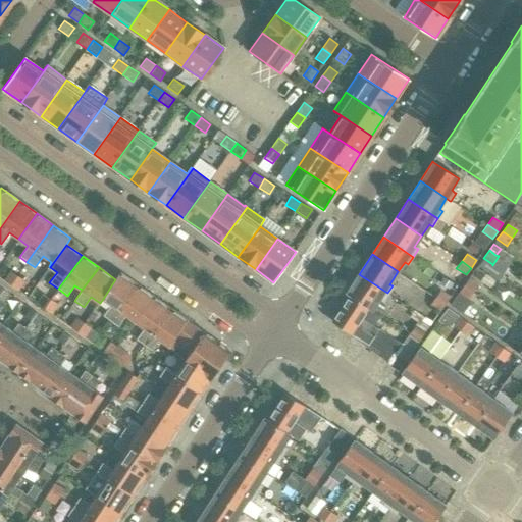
[(497,282),(478,269),(472,277),(491,291),(497,282)]
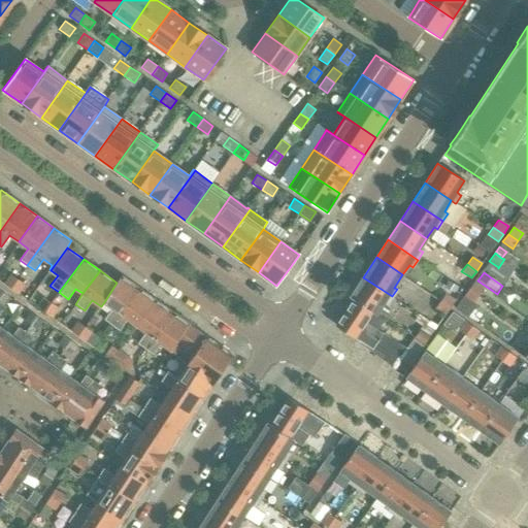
[(3,284),(10,289),(18,279),(10,274),(3,284)]
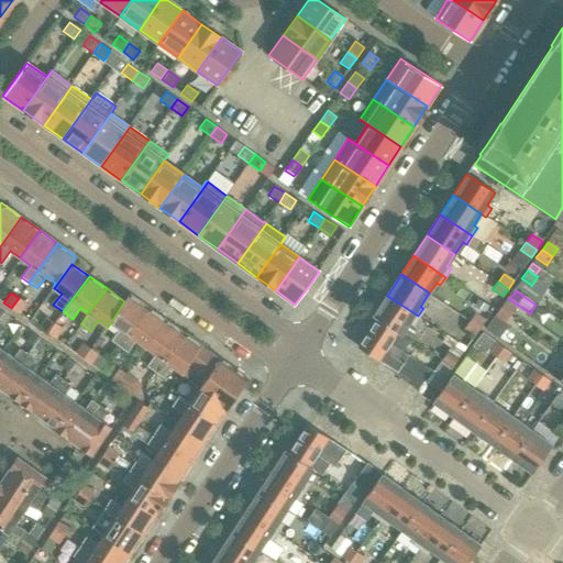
[(111,341),(119,346),(147,307),(129,294),(124,301),(111,322),(120,329),(111,341)]
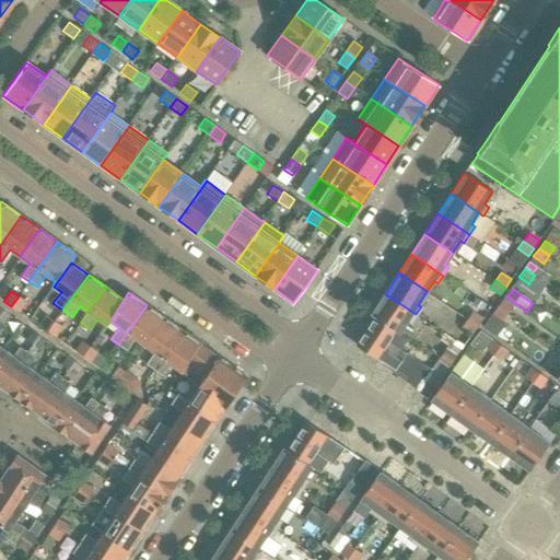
[(371,315),(375,317),(399,334),(407,322),(411,324),(417,315),(416,314),(385,294),(371,315)]
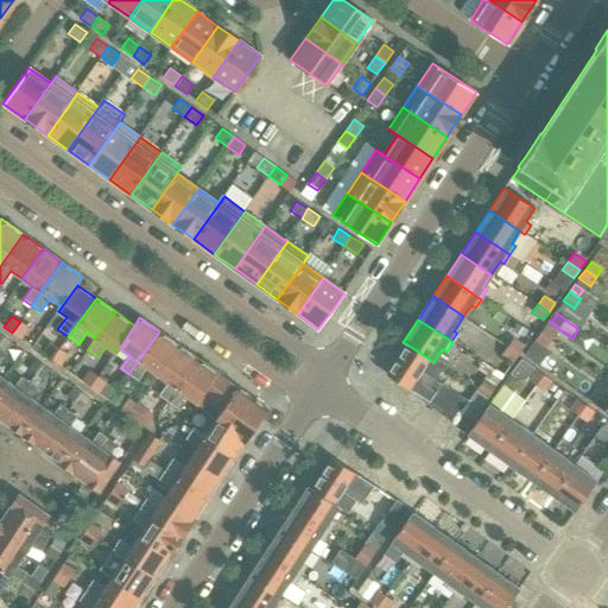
[(20,322),(12,333),(21,339),(29,328),(20,322)]
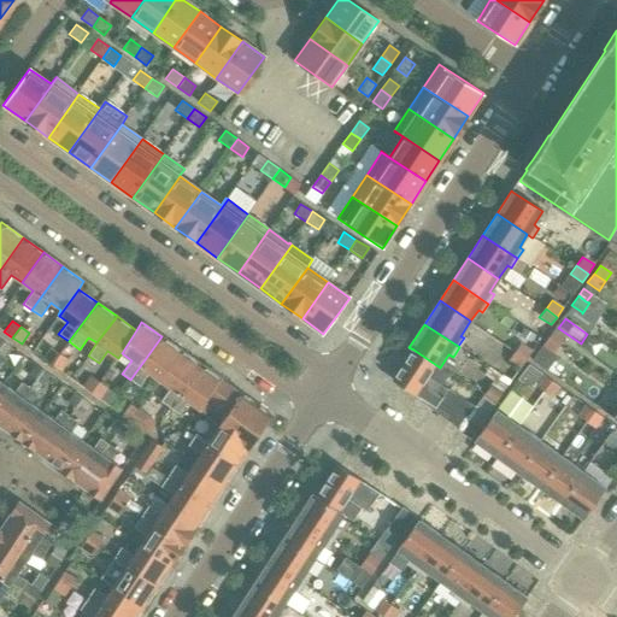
[(553,329),(547,338),(558,346),(565,338),(553,329)]
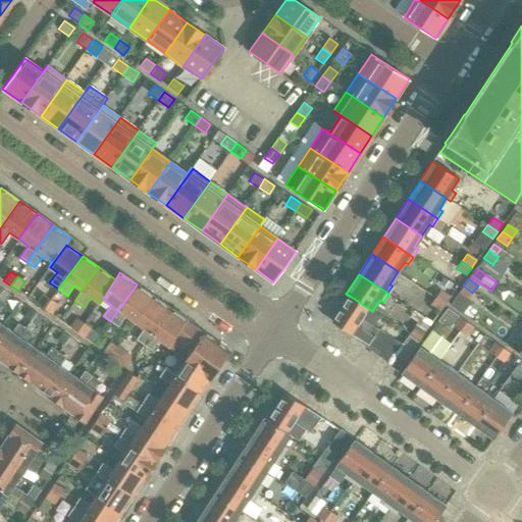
[(125,315),(135,321),(152,296),(137,284),(110,321),(117,326),(125,315)]
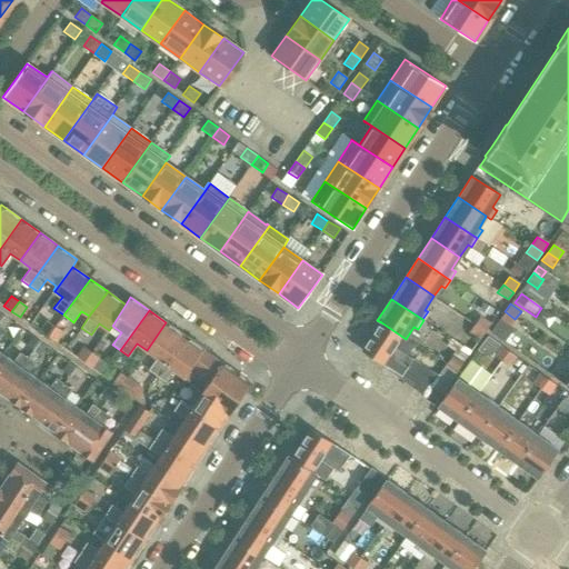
[(491,333),(505,342),(513,330),(509,327),(515,319),(505,311),(499,320),(491,330),(491,333)]
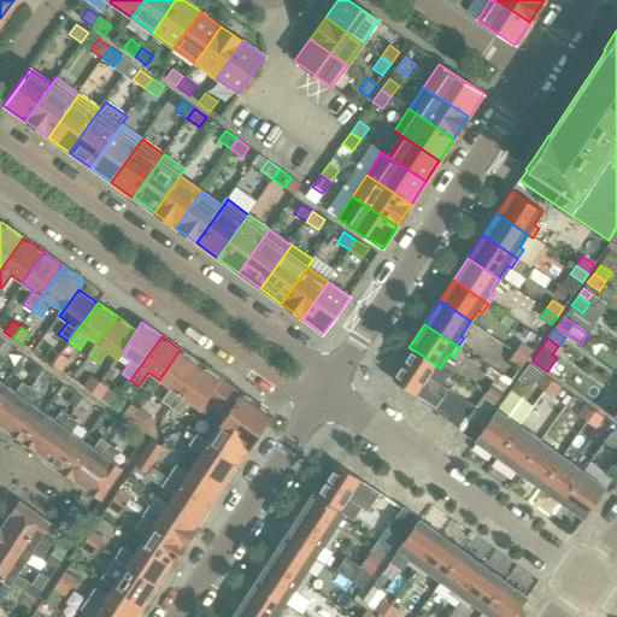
[(43,359),(51,365),(59,354),(41,341),(33,352),(43,359)]
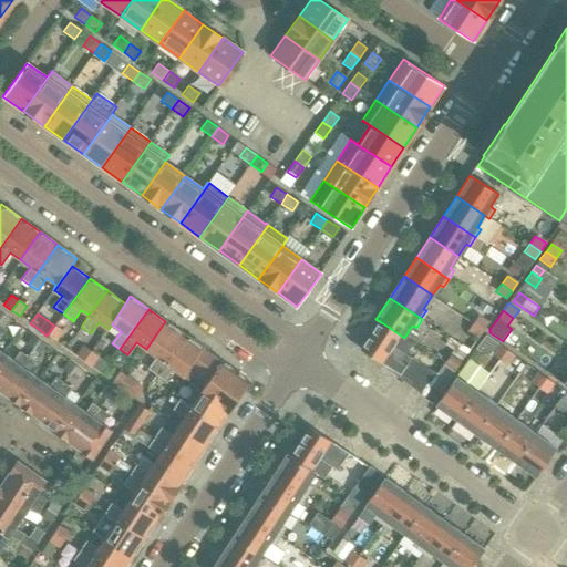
[(478,316),(473,323),(483,331),(488,323),(478,316)]
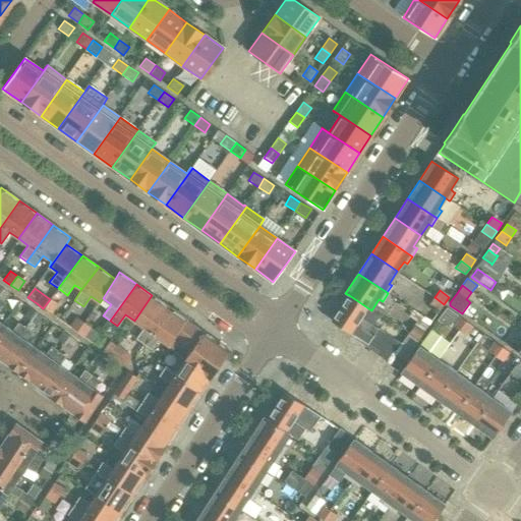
[(135,339),(142,344),(169,307),(152,295),(134,321),(143,328),(135,339)]
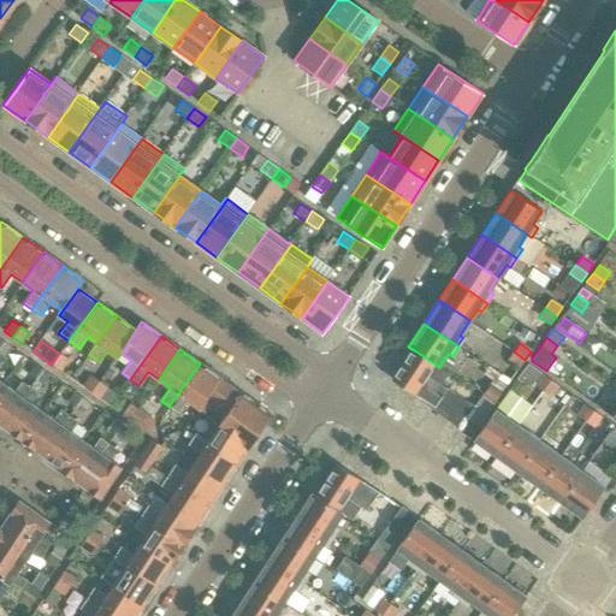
[(439,367),(413,349),(392,380),(415,395),(434,407),(434,408),(436,412),(461,430),(460,431),(469,438),(501,392),(490,385),(474,408),(439,385),(448,373),(439,367)]
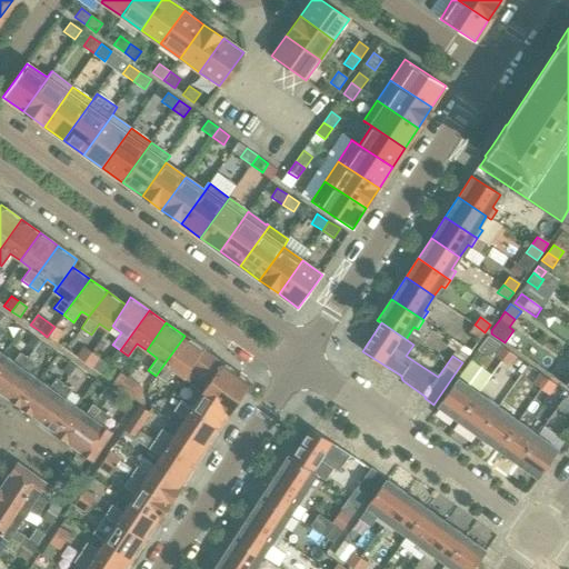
[(485,332),(475,325),(469,332),(479,340),(485,332)]
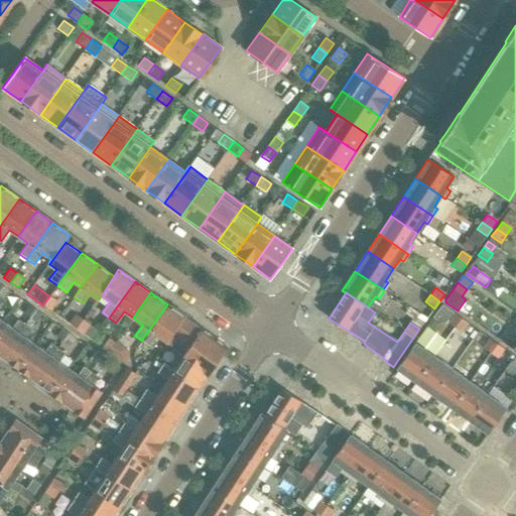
[(49,296),(42,305),(51,311),(58,301),(49,296)]
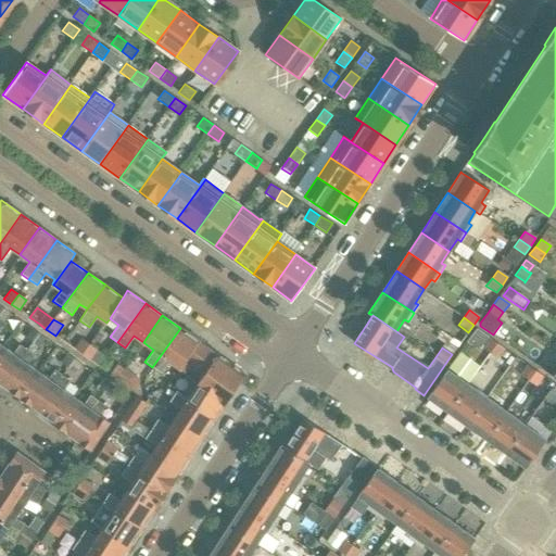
[(191,365),(202,373),(216,354),(199,342),(199,341),(180,328),(152,367),(161,374),(169,361),(179,368),(179,369),(185,374),(191,365)]
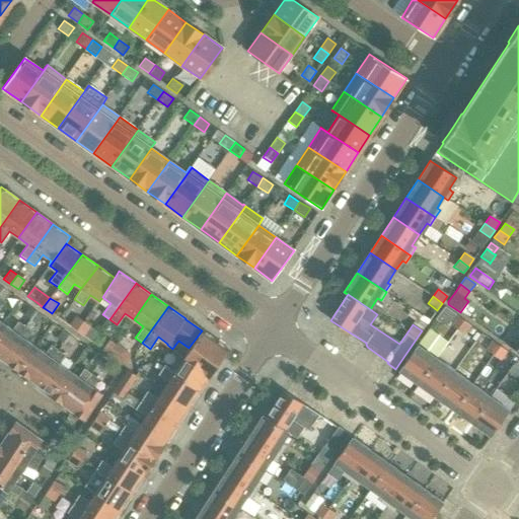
[(456,314),(451,311),(444,306),(435,319),(447,328),(450,324),(454,327),(461,318),(456,314)]
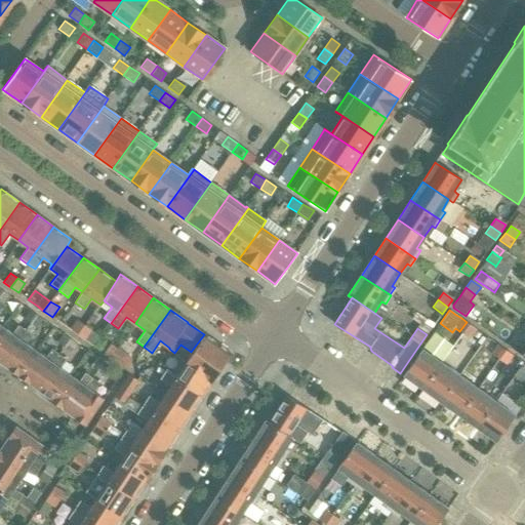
[(25,318),(31,323),(36,316),(30,312),(25,318)]
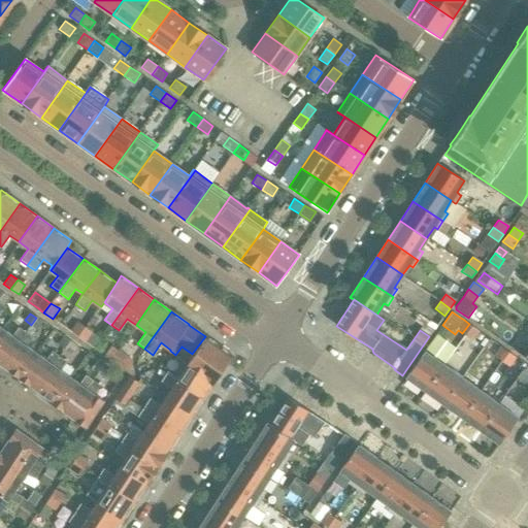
[(36,318),(31,325),(36,329),(41,322),(36,318)]
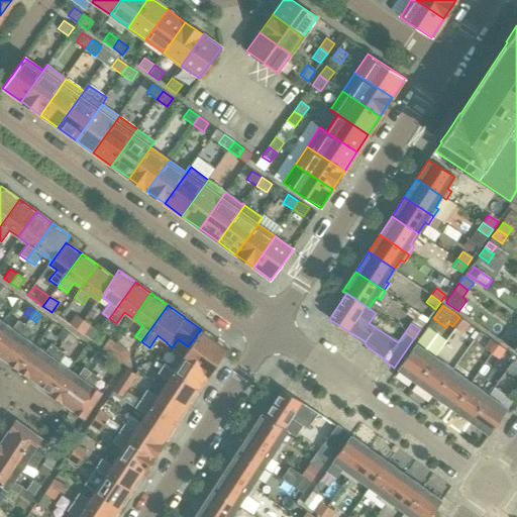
[(69,324),(78,330),(84,321),(76,315),(69,324)]
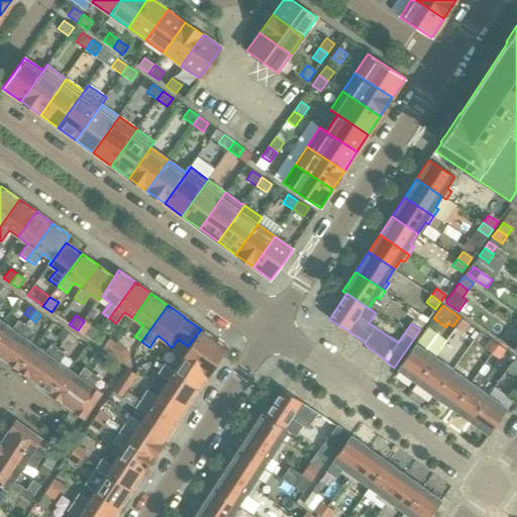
[(459,317),(452,326),(462,333),(470,324),(459,317)]
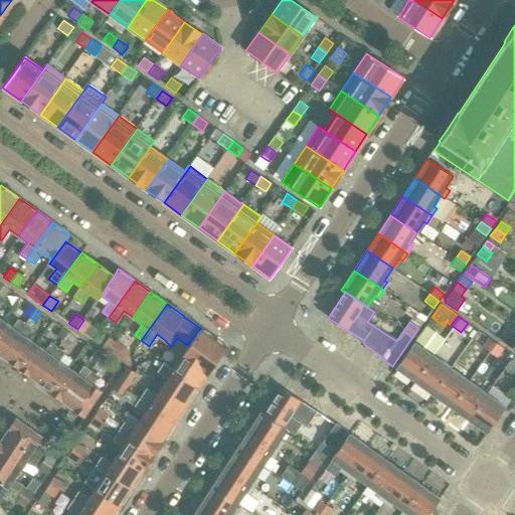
[(0,323),(0,355),(1,356),(24,324),(18,319),(12,328),(2,321),(0,323)]
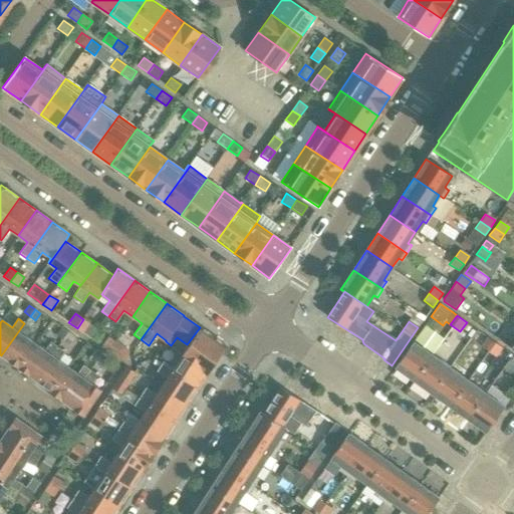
[(77,328),(91,339),(98,329),(83,319),(77,328)]
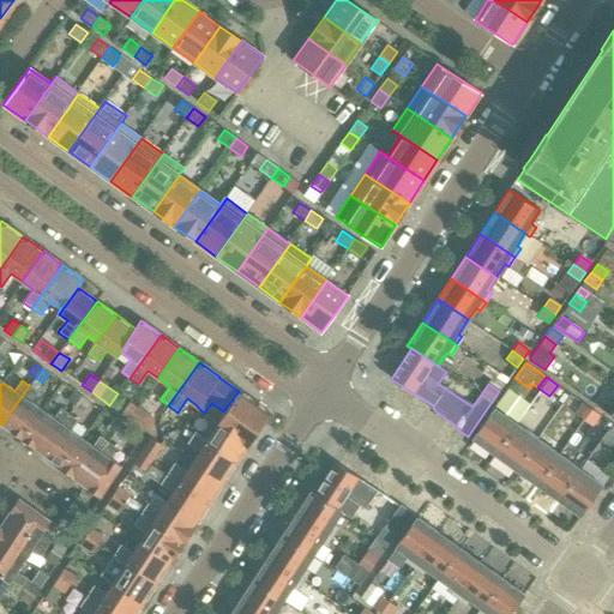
[(1,425),(20,439),(41,410),(30,402),(37,392),(29,386),(1,425)]
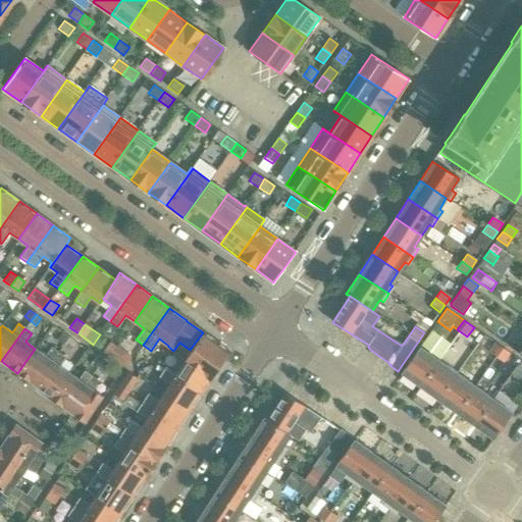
[(192,352),(176,375),(201,392),(208,381),(209,382),(228,353),(228,351),(203,332),(190,350),(192,352)]
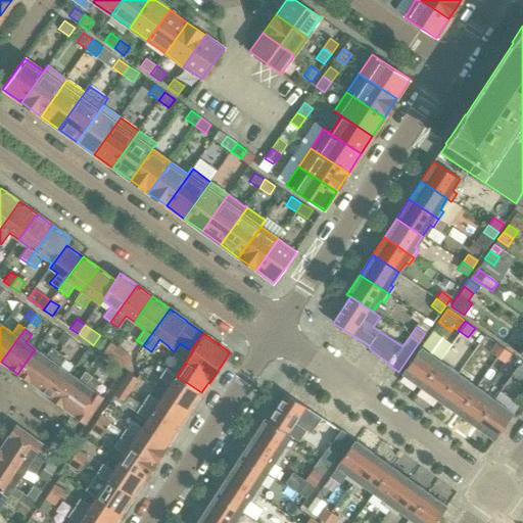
[(58,341),(64,345),(69,338),(63,334),(58,341)]
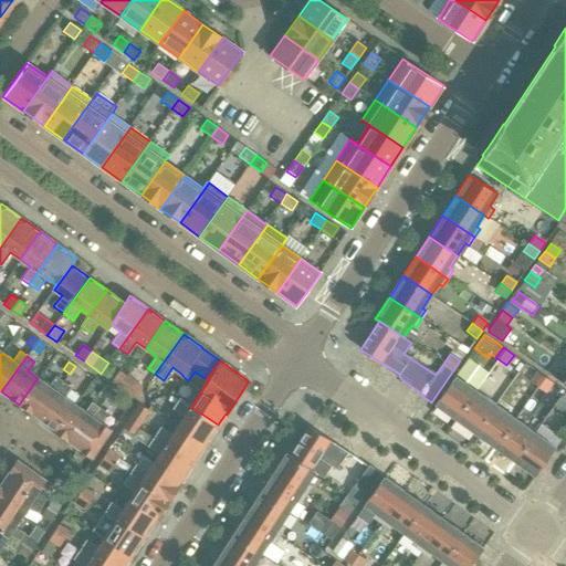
[(530,381),(537,371),(525,363),(517,374),(530,383),(530,381)]
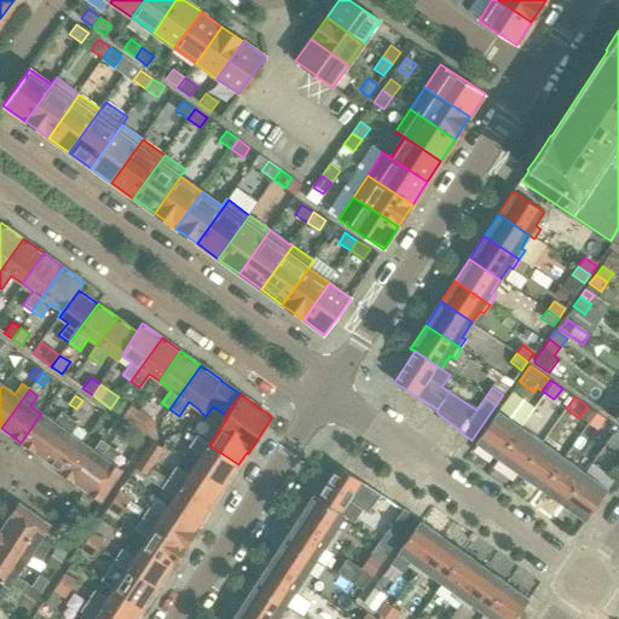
[(82,400),(76,409),(84,414),(88,405),(82,400)]
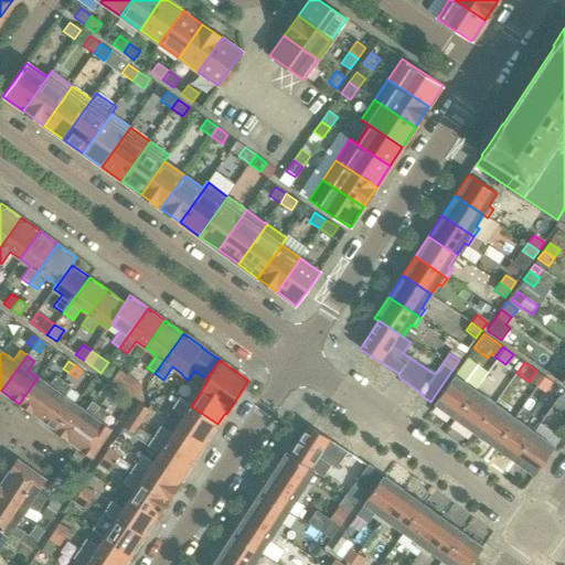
[(127,375),(119,370),(113,380),(119,385),(127,375)]
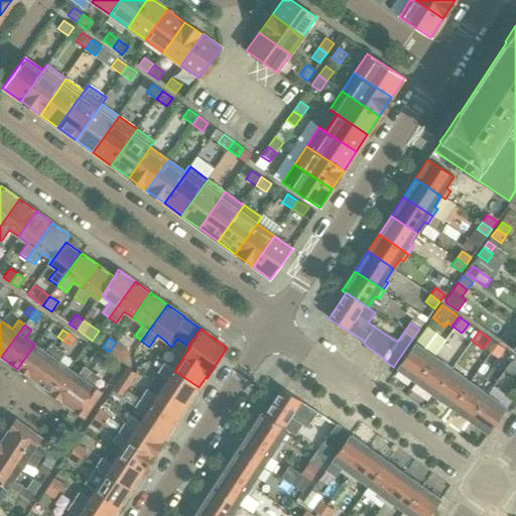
[(116,343),(109,352),(123,363),(130,353),(116,343)]
